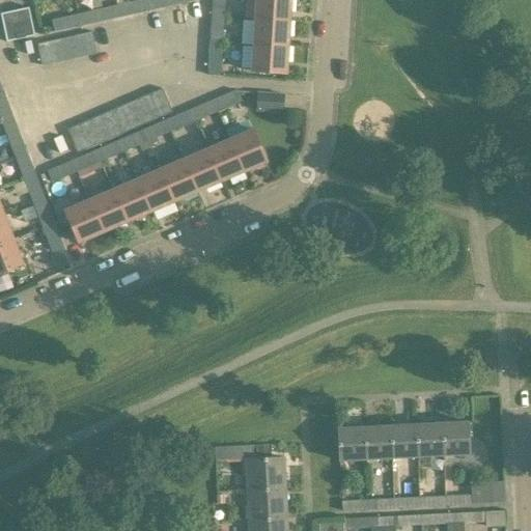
[(138,0),(127,3),(129,16),(154,10),(150,0),(138,0)]
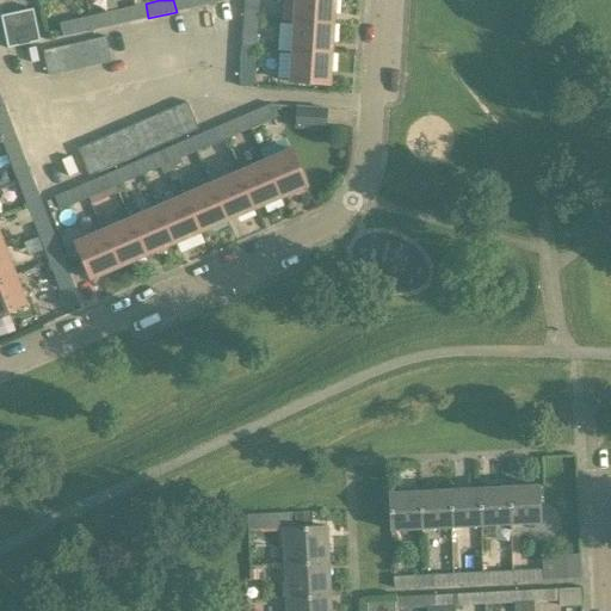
[(173,0),(177,12),(205,5),(203,0),(173,0)]
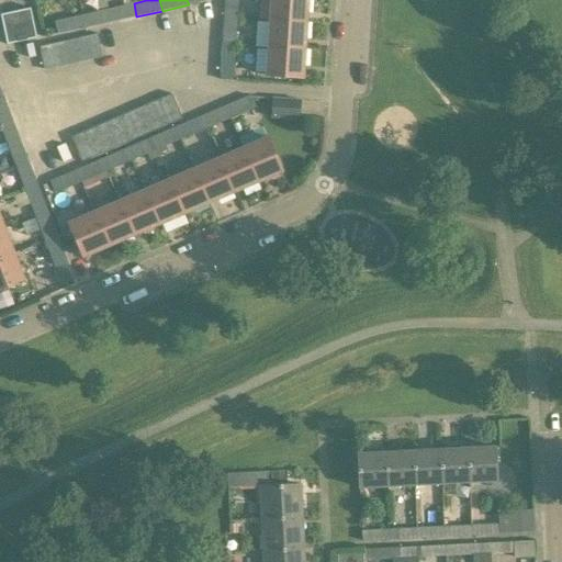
[(237,0),(223,0),(223,19),(236,20),(237,0)]
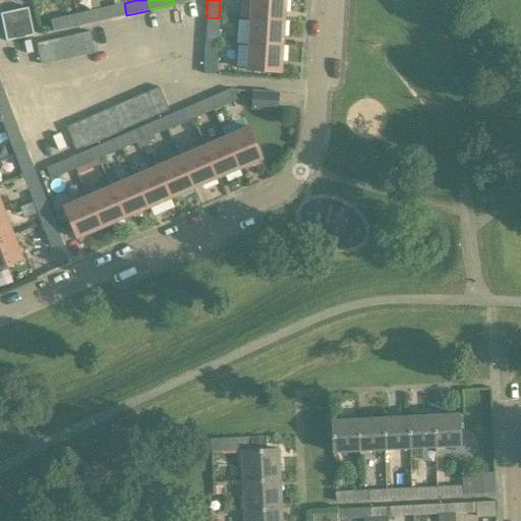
[(250,0),(249,20),(284,22),(285,0),(250,0)]
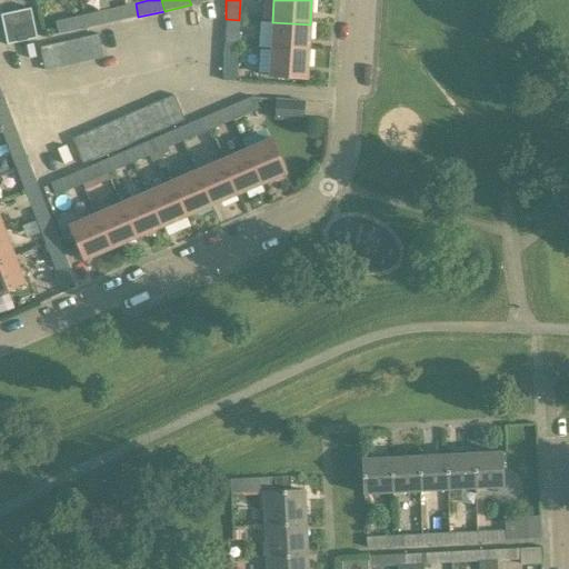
[(109,9),(112,23),(138,17),(136,3),(109,9)]
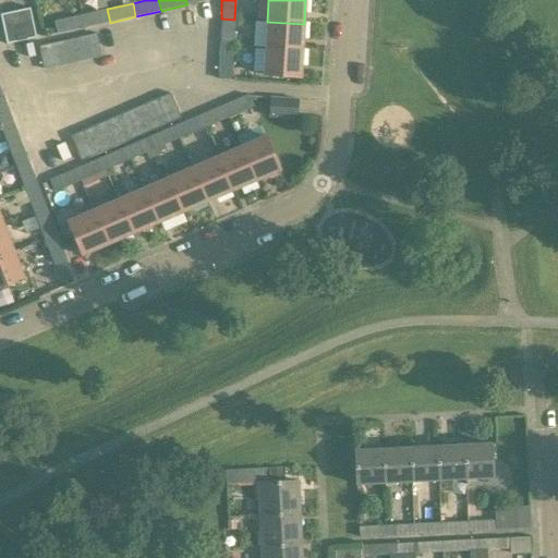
[(29,8),(14,11),(21,41),(36,38),(29,8)]
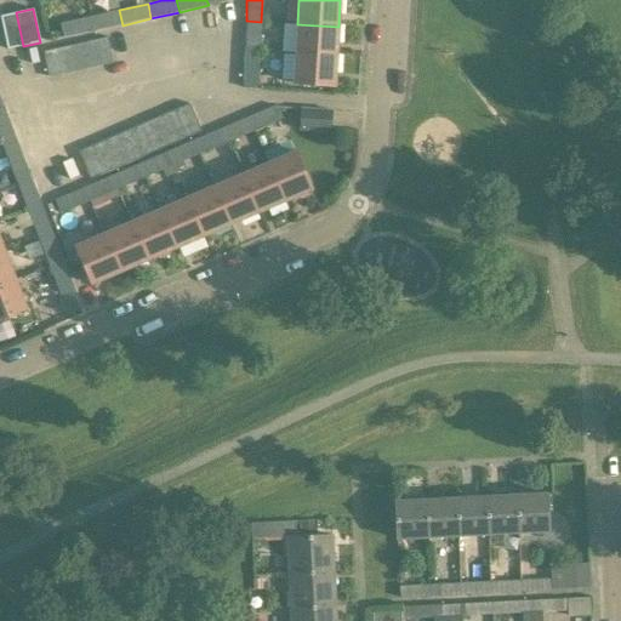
[(90,16),(93,32),(123,26),(119,10),(90,16)]
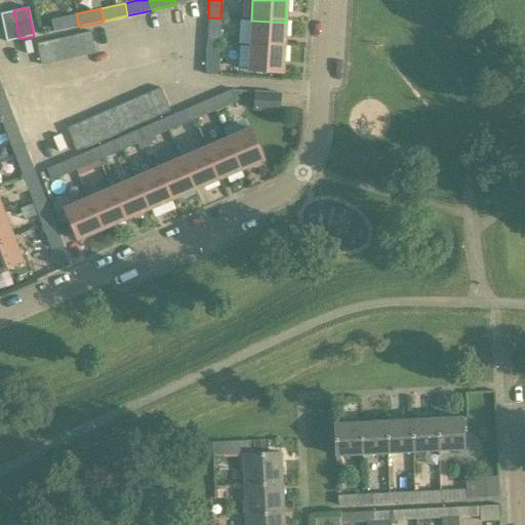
[(19,39),(13,10),(1,13),(0,12),(0,14),(5,41),(19,39)]
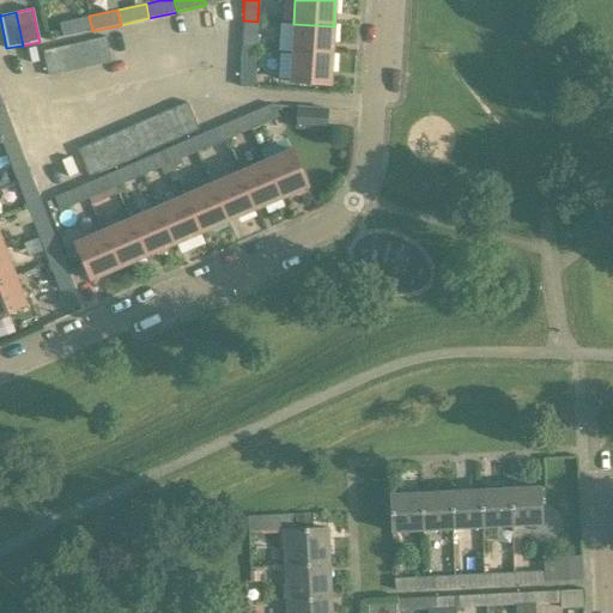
[(61,38),(92,31),(89,16),(59,23),(61,38)]
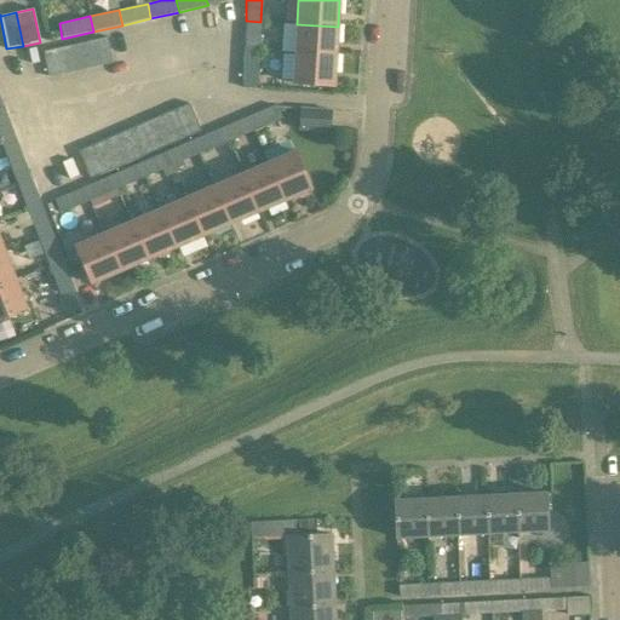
[(260,22),(246,21),(244,50),(259,51),(260,22)]
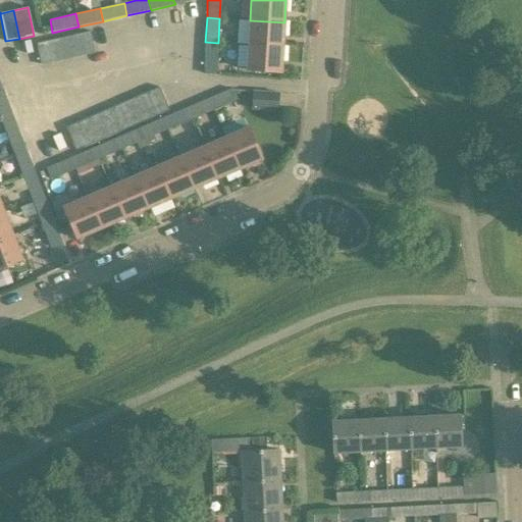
[(248,45),(282,48),(284,22),(250,20),(248,45)]
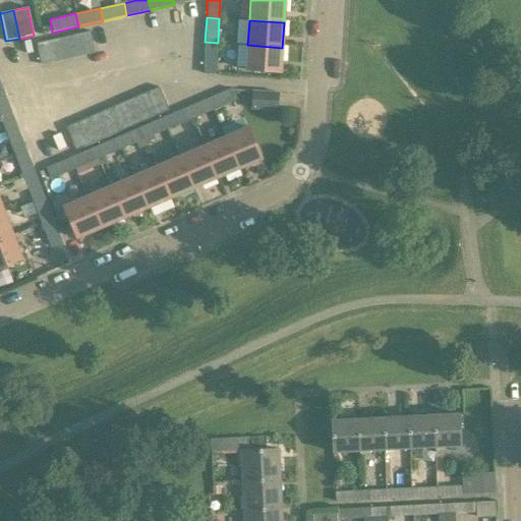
[(98,30),(90,31),(95,53),(102,51),(98,30)]
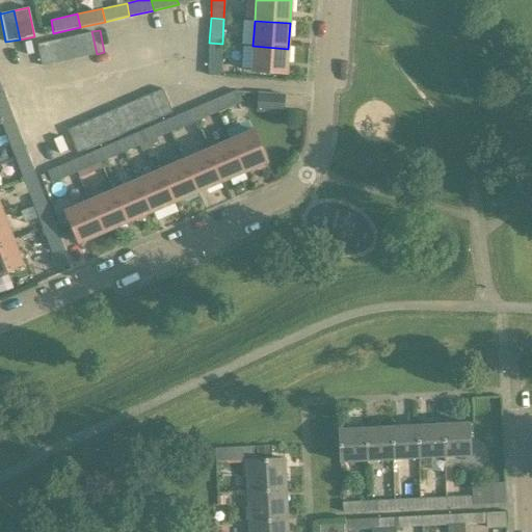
[(91,31),(78,34),(83,57),(97,54),(91,31)]
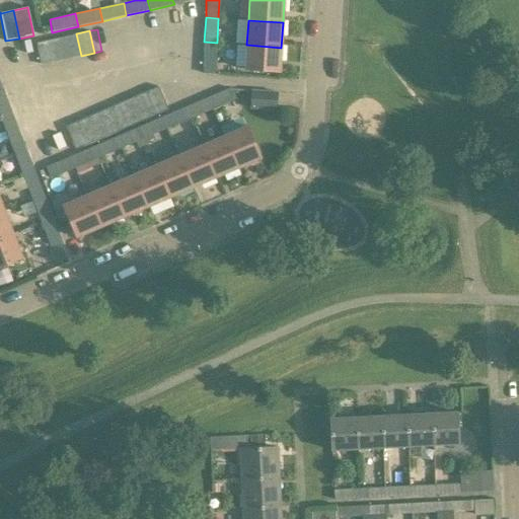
[(76,33),(62,36),(67,59),(81,56),(76,33)]
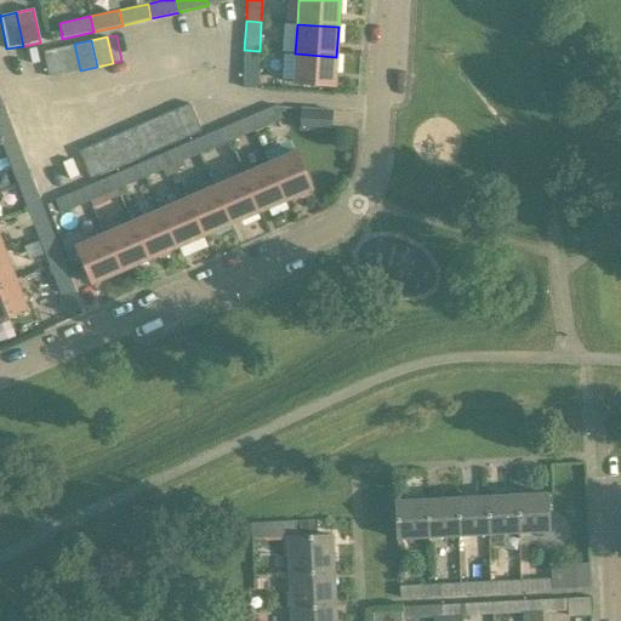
[(80,70),(74,44),(58,47),(64,74),(80,70)]
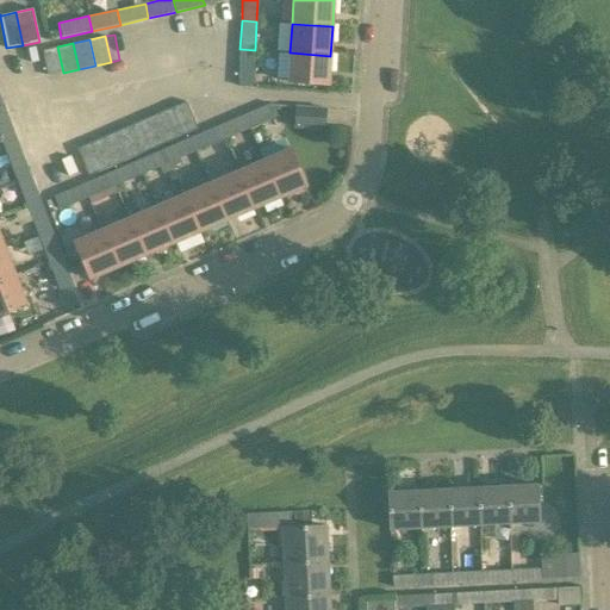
[(57,47),(42,50),(48,76),(63,73),(57,47)]
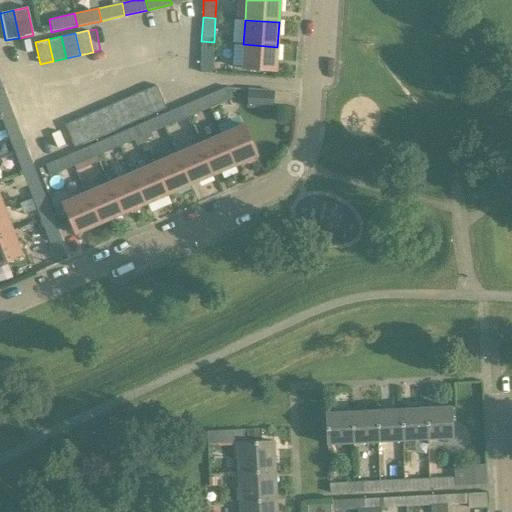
[(214,42),(201,41),(199,67),(212,68),(214,42)]
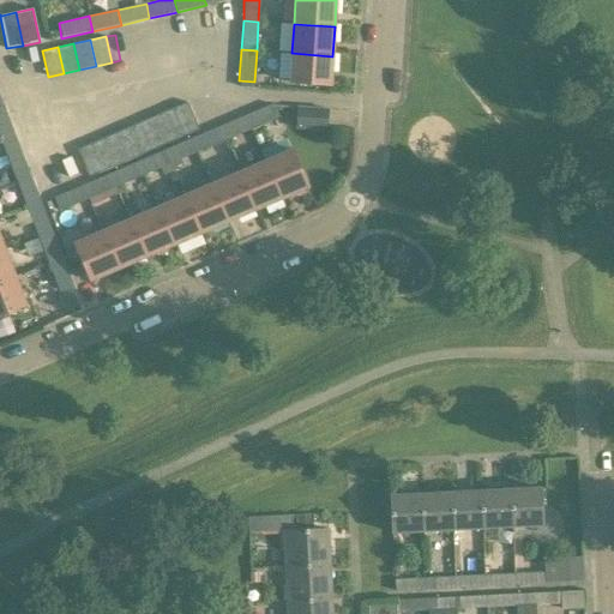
[(330,86),(332,56),(292,53),(289,84),(330,86)]
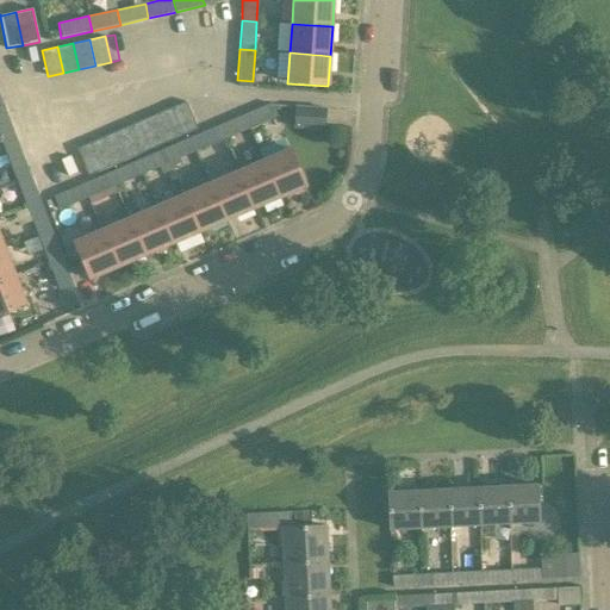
[(185,101),(172,107),(184,135),(198,129),(185,101)]
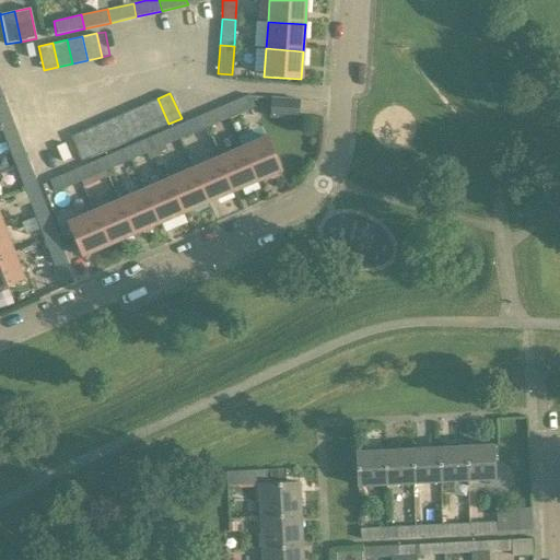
[(248,94),(223,105),(229,117),(254,107),(248,94)]
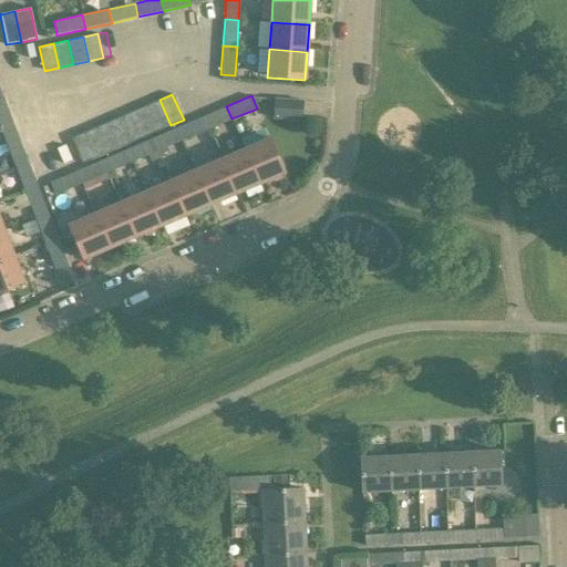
[(301,121),(303,100),(274,98),(272,119),(301,121)]
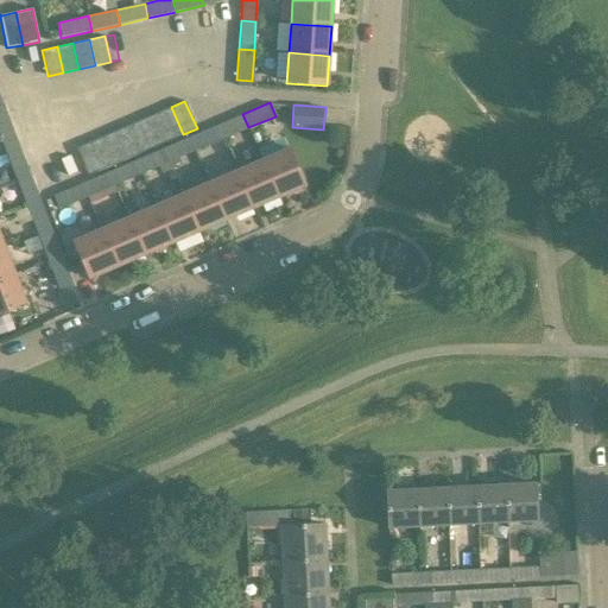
[(171,107),(157,112),(169,140),(183,134),(171,107)]
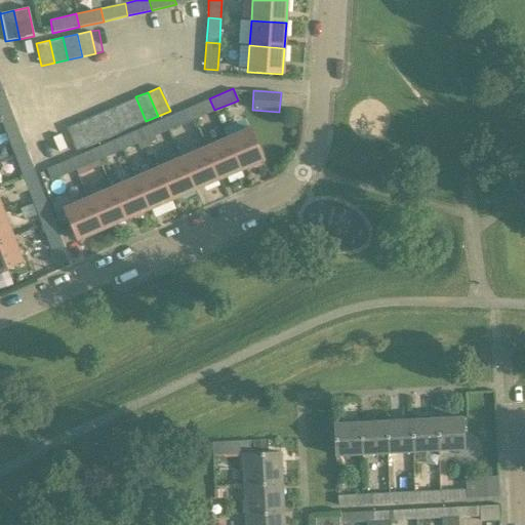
[(135,96),(124,102),(134,126),(146,121),(135,96)]
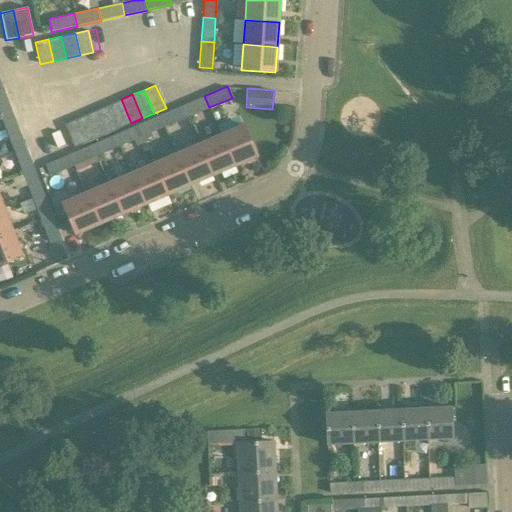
[(209,107),(204,96),(182,106),(187,117),(209,107)]
